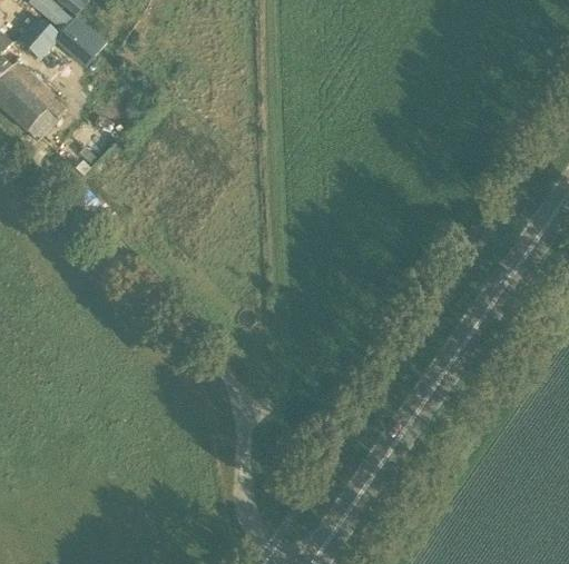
[(30,0),(29,1),(62,29),(72,17),(51,0),(30,0)]
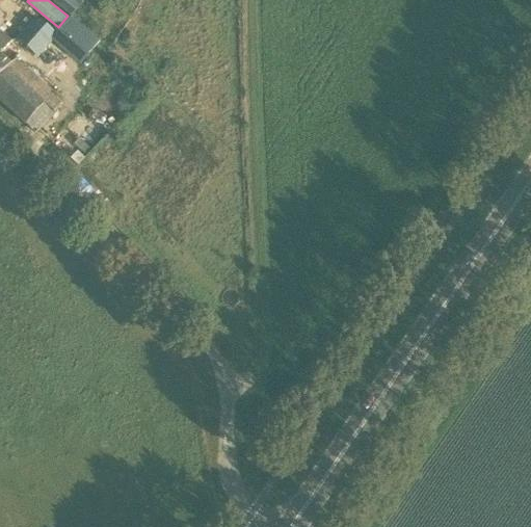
[(55,0),(71,12),(80,0),(55,0)]
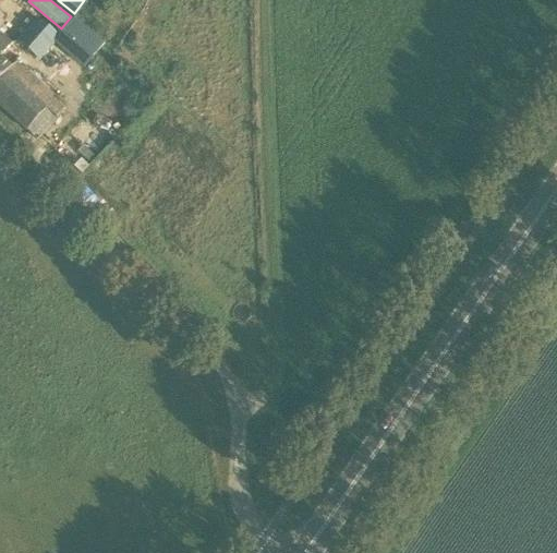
[(103,27),(100,29),(77,10),(55,36),(84,62),(109,33),(103,27)]
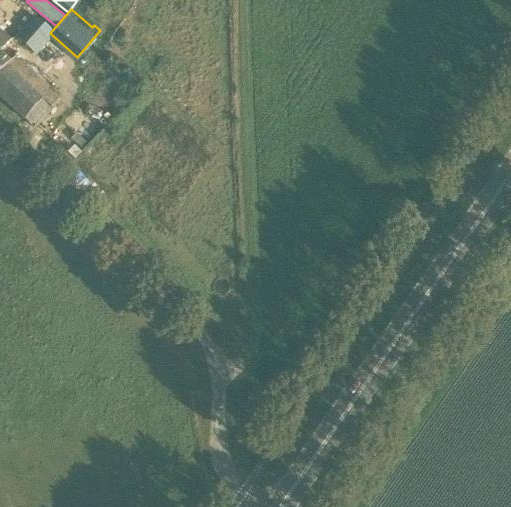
[(32,44),(50,26),(35,11),(17,29),(32,44)]
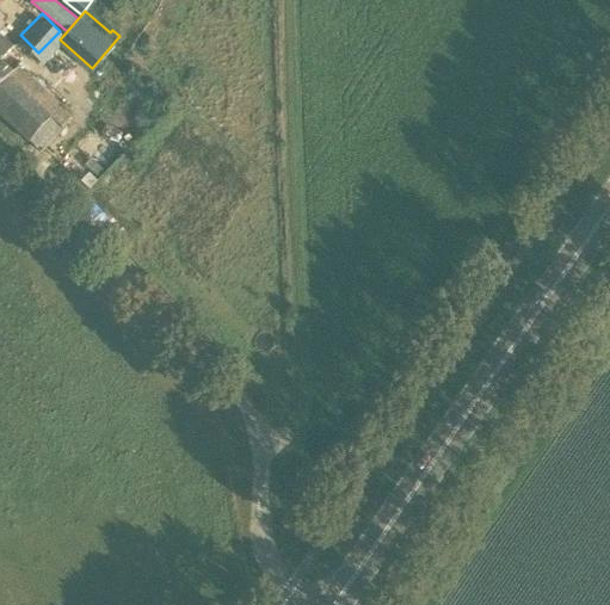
[(0,111),(30,139),(41,148),(73,113),(18,63),(12,71),(0,60),(0,53),(1,54),(4,54),(13,43),(1,32),(0,32),(0,111)]
